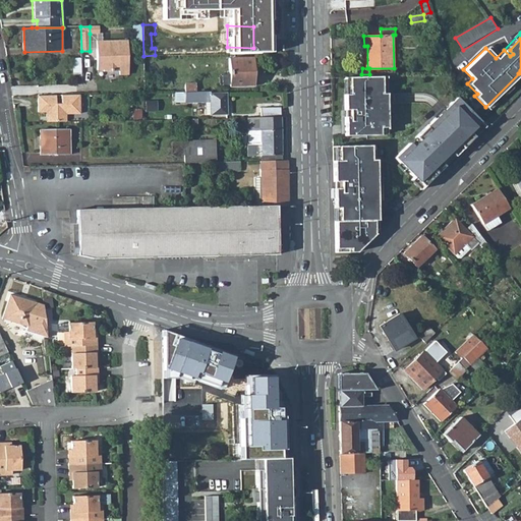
[(128,74),(127,41),(97,41),(98,70),(104,70),(104,71),(119,71),(119,75),(128,74)]
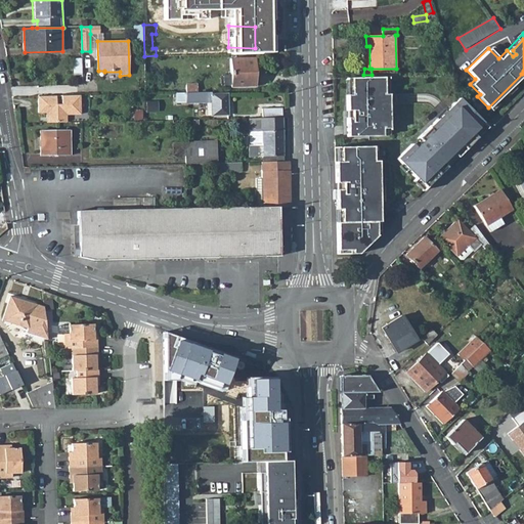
[(231,86),(254,86),(255,58),(231,57),(231,86)]
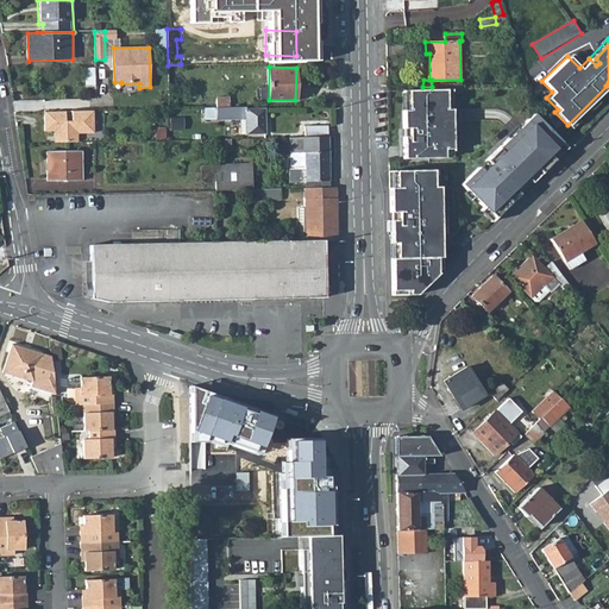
[(452,149),(451,110),(446,110),(445,89),(408,90),(408,111),(403,110),(403,158),(444,157),(444,150),(452,149)]
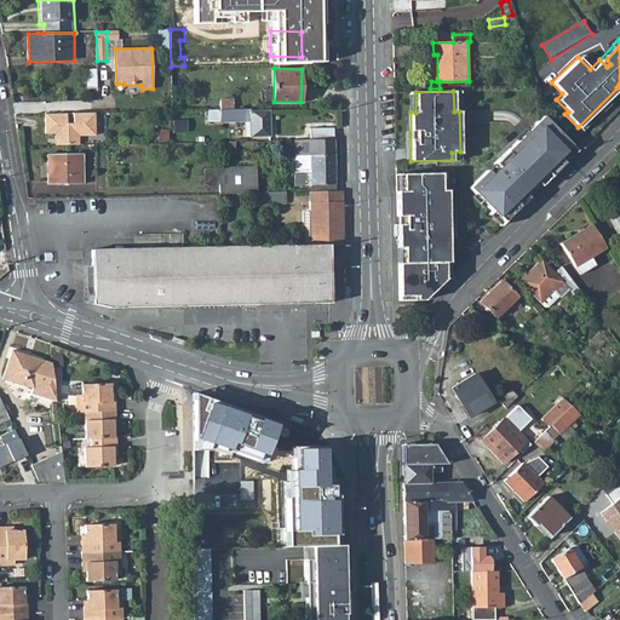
[(269,110),(251,110),(251,109),(207,110),(207,121),(244,121),(250,121),(250,137),(269,137),(269,110)]
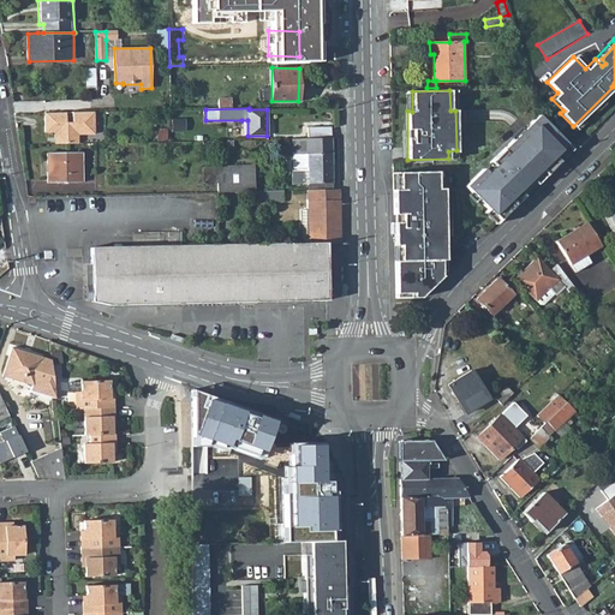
[(67,112),(46,113),(46,132),(57,132),(57,131),(61,131),(61,144),(79,144),(79,135),(96,135),(95,112),(75,112),(75,123),(67,123),(67,112)]
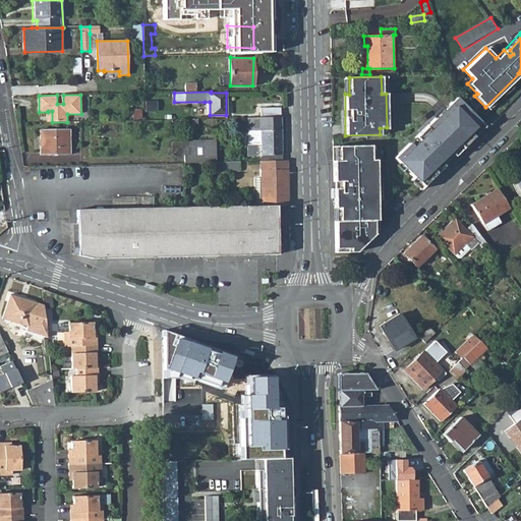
[(421,186),(443,166),(440,163),(451,153),(453,156),(483,126),(456,99),(394,159),(421,186)]
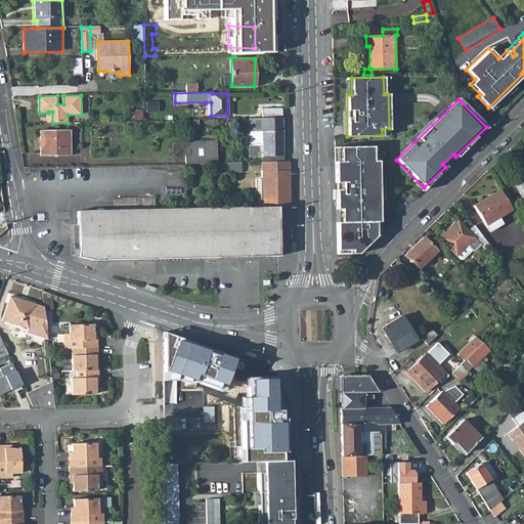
[(263,110),(263,119),(282,119),(282,110),(263,110)]
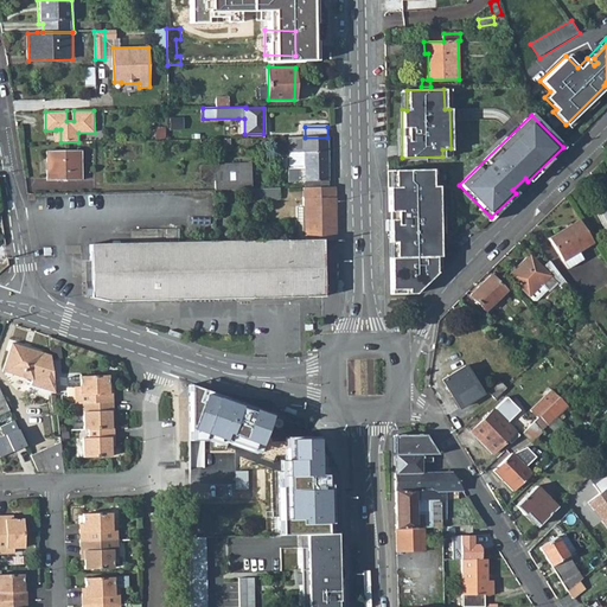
[(289,181),(328,180),(327,138),(305,138),(289,138),(289,152),(288,152),(288,158),(289,158),(299,158),(299,163),(289,163),(289,181)]
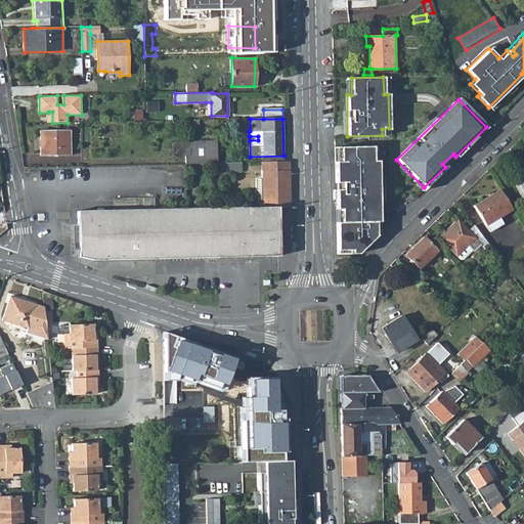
[(40,157),(70,156),(70,130),(39,130),(40,157)]
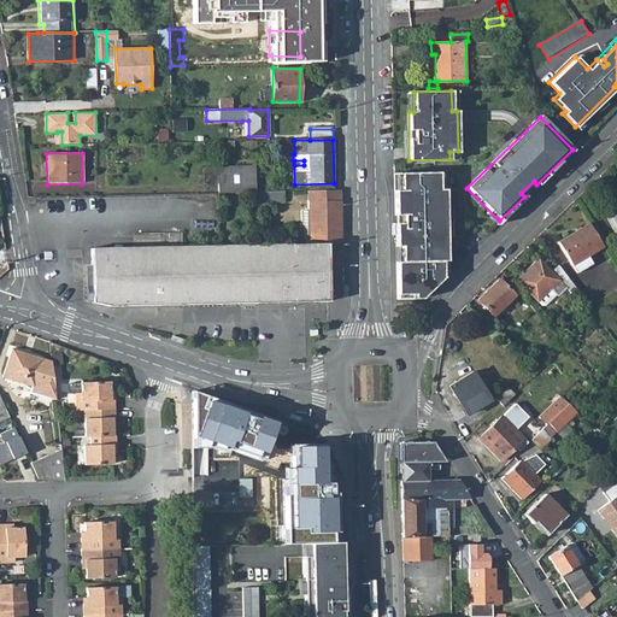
[(270,192),(269,175),(254,175),(253,166),(217,168),(218,193),(254,192),(270,192)]
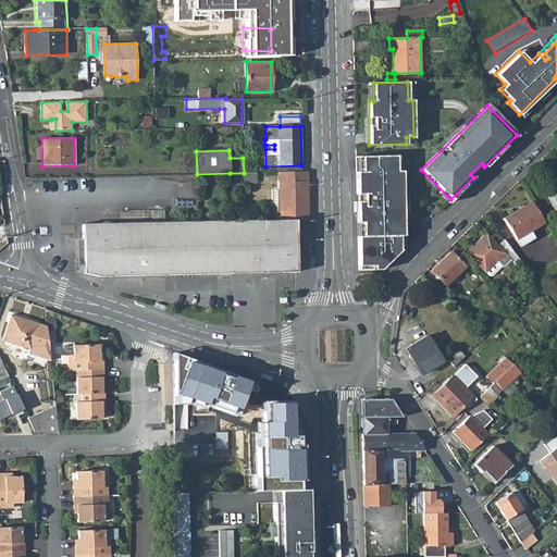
[(357,178),(357,214),(404,213),(401,170),(396,171),(396,156),(361,156),(362,178),(357,178)]
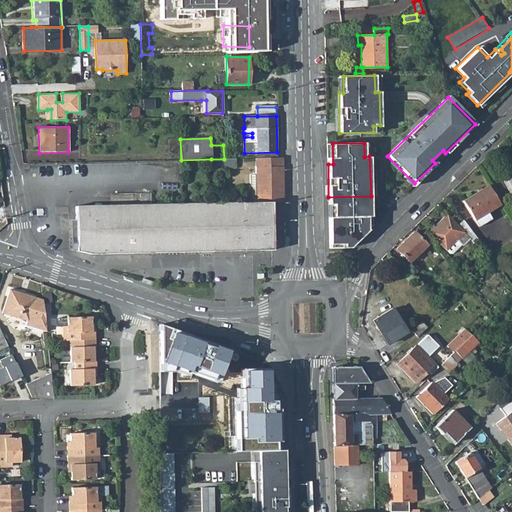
[(284,202),(284,186),(283,158),(254,158),(255,176),(259,176),(260,201),(263,202),(272,202),(284,202)]
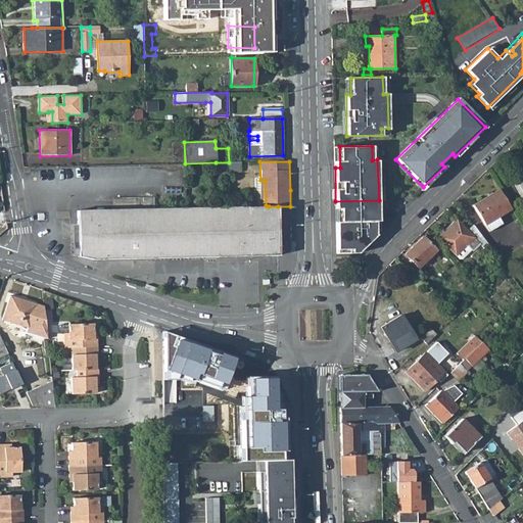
[(216,173),(240,173),(240,162),(229,162),(216,162),(216,173)]
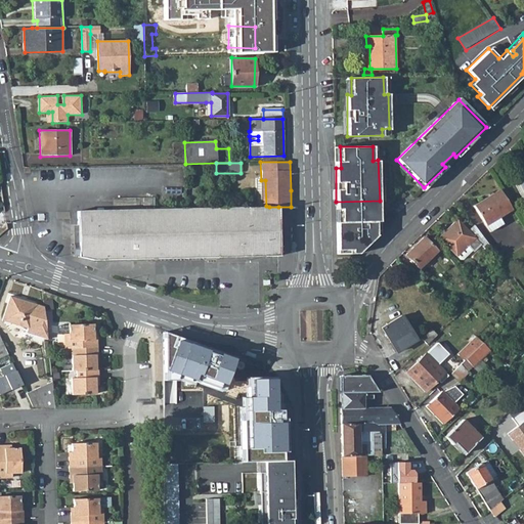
[(523,171),(512,178),(523,202),(523,171)]
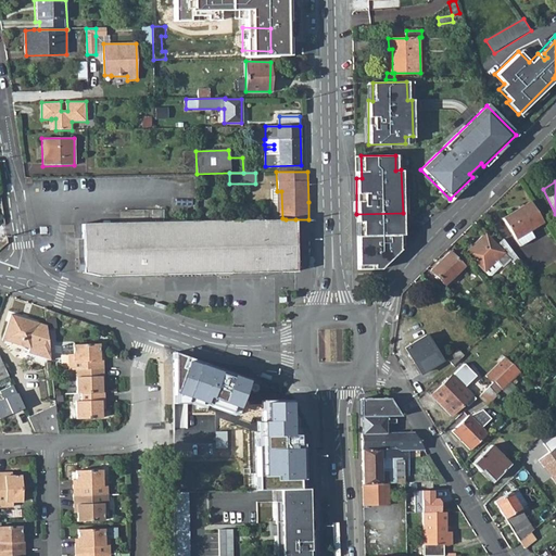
[(282,218),(281,191),(277,191),(272,191),(273,218),(282,218)]
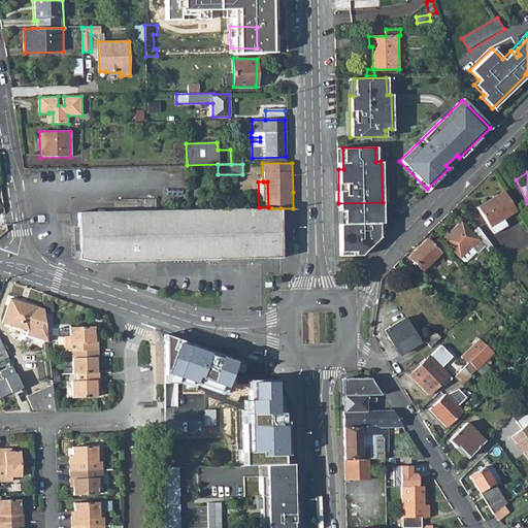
[(503,191),(476,206),(486,222),(493,233),(507,225),(502,217),(515,210),(503,191)]
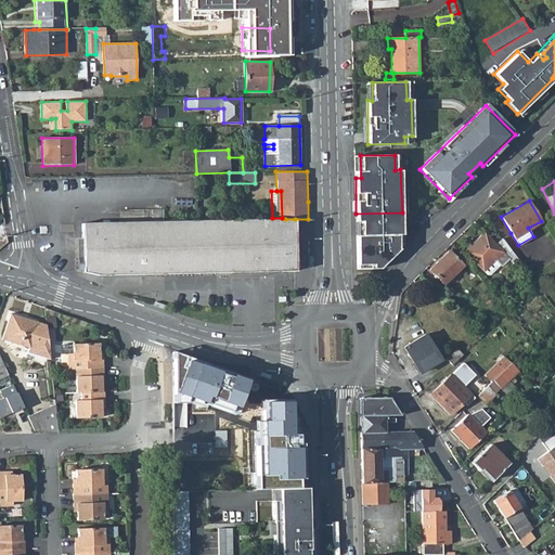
[(402,213),(356,214),(357,266),(373,265),(373,269),(377,269),(399,248),(398,233),(402,233),(402,213)]
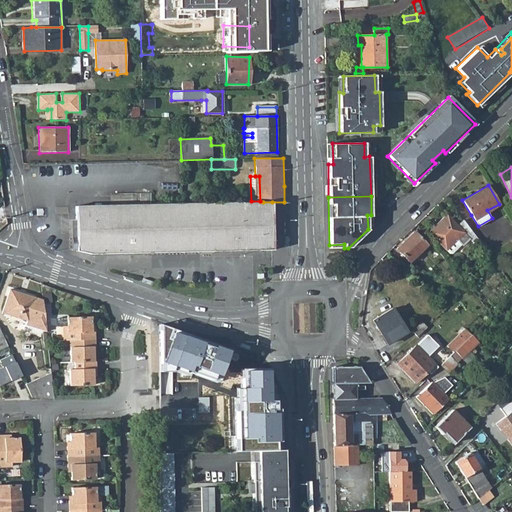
[(251,201),(250,201),(245,201),(176,202),(165,203),(96,204),(76,205),(77,250),(93,255),(212,252),(273,250),(272,216),(272,202),(263,202),(260,201),(251,201)]
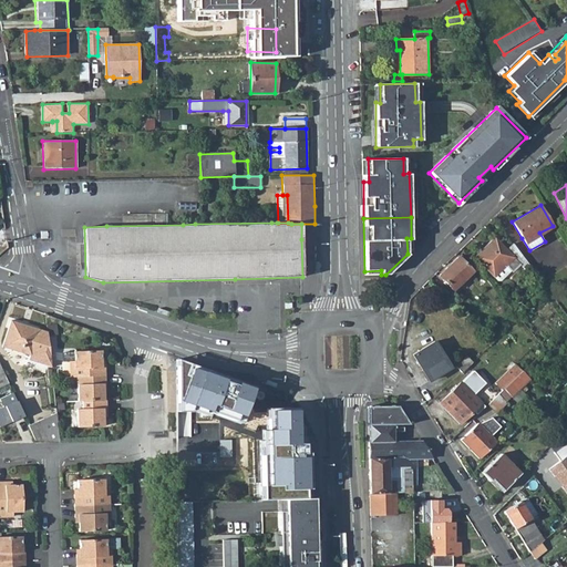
[(493,275),(501,268),(502,268),(506,265),(513,258),(532,277),(535,274),(513,244),(506,249),(494,237),(485,246),(486,247),(476,257),(493,275)]
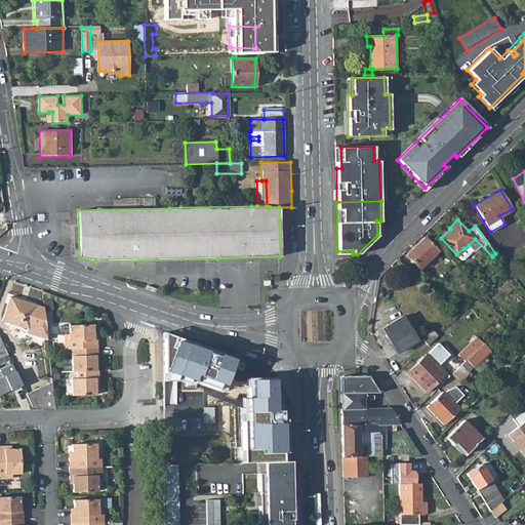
[(419,268),(437,250),(423,237),(406,254),(419,268)]
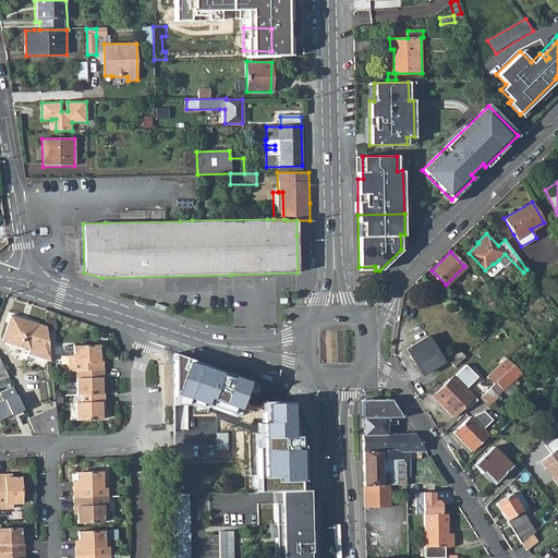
[(493,264),(485,270),(490,277),(502,266),(498,261),(494,264),(493,264)]
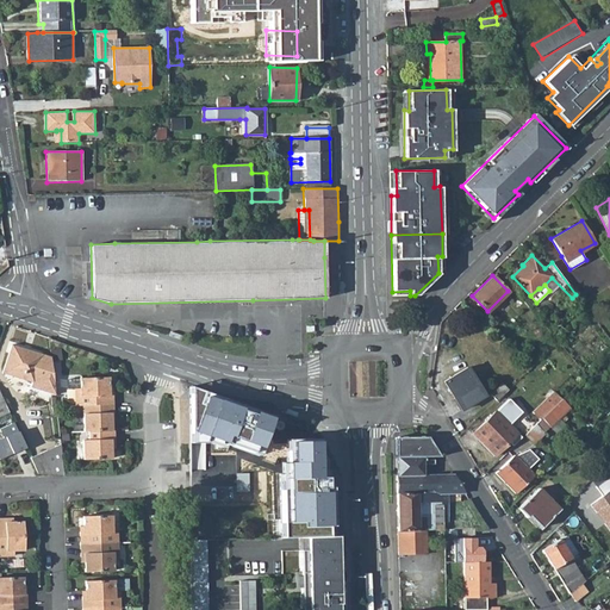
[(54,359),(12,348),(5,375),(31,383),(30,385),(31,388),(54,394),(54,359)]
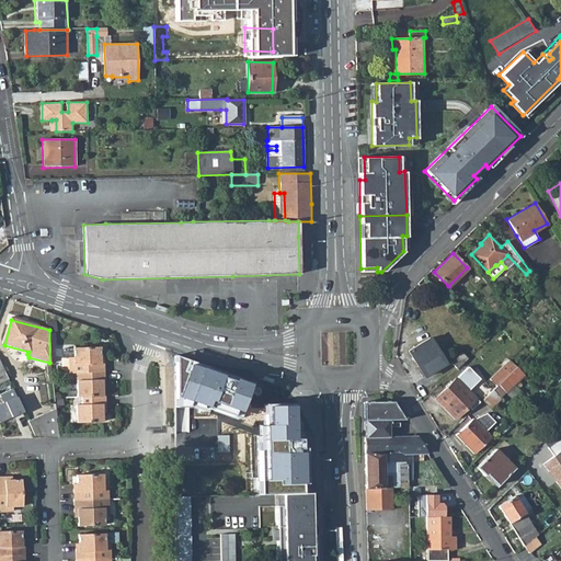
[(446,364),(430,338),(409,351),(424,376),(446,364)]
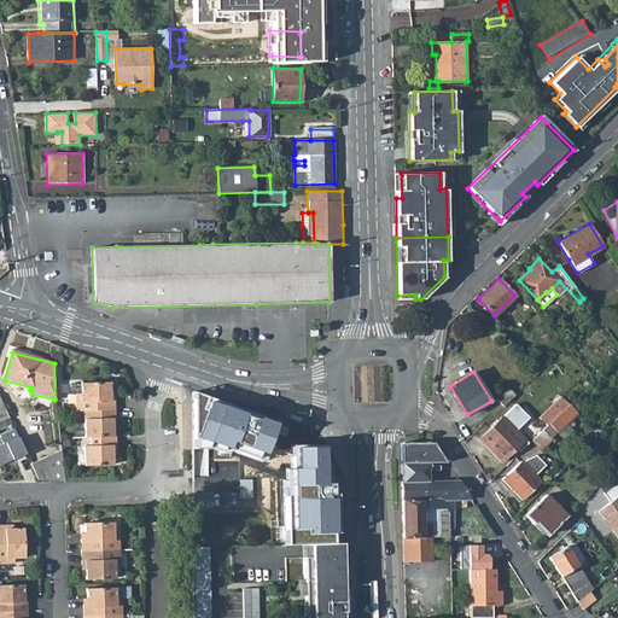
[(111,394),(110,384),(82,385),(82,395),(77,395),(77,413),(85,412),(86,438),(91,438),(92,447),(85,448),(86,467),(114,466),(112,455),(112,447),(116,447),(116,438),(114,438),(114,427),(112,420),(115,420),(115,410),(115,398),(111,400),(111,394)]
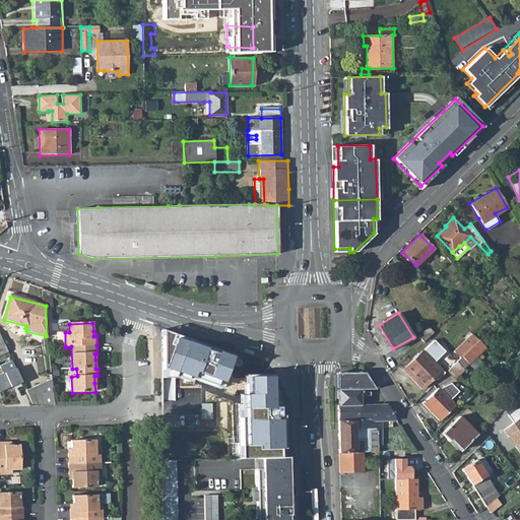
[(69,332),(69,324),(57,325),(58,333),(65,332),(69,332)]
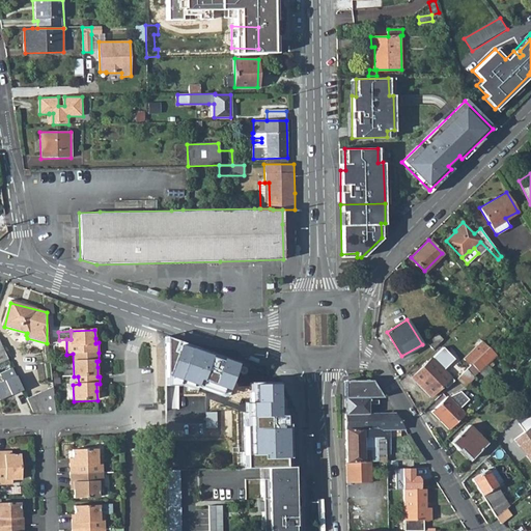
[(436,333),(426,342),(431,348),(440,340),(441,340),(442,339),(436,333)]
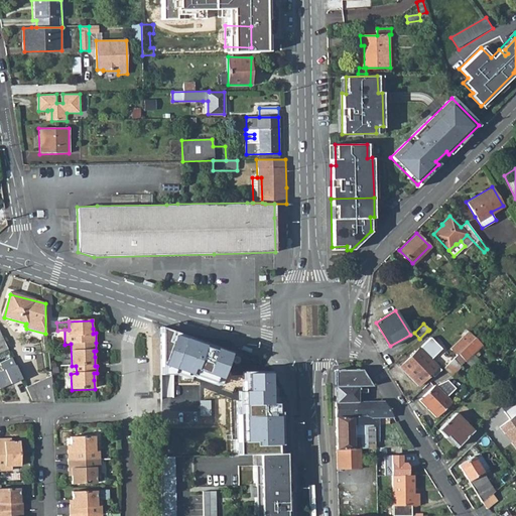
[(474,338),(468,332),(449,349),(456,356),(474,338)]
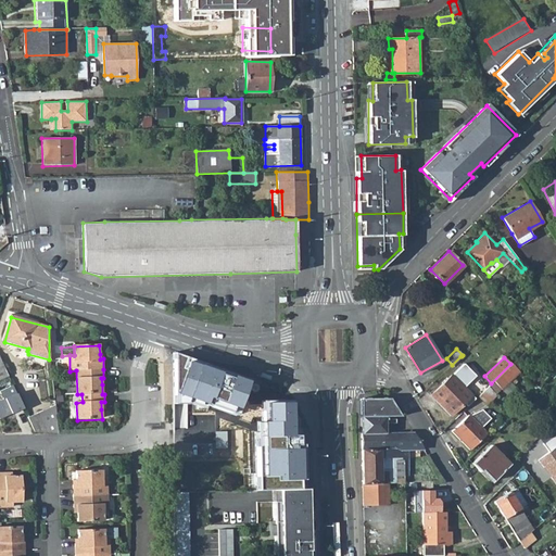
[(248,380),(192,359),(179,393),(235,415),(248,380)]
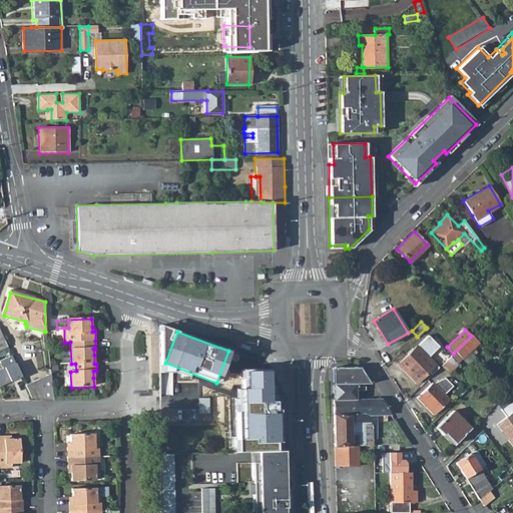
[(441,365),(449,373),(458,364),(457,363),(461,359),(462,360),(469,352),(473,348),(478,343),(472,336),(471,336),(453,354),(441,365)]
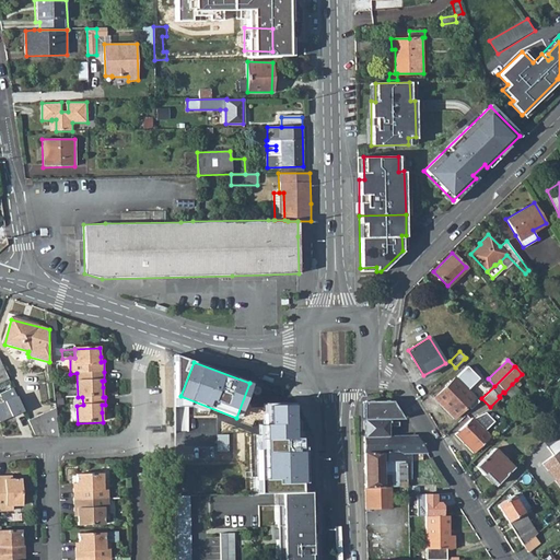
[(0,383),(1,387),(11,384),(8,377),(0,380),(0,383)]
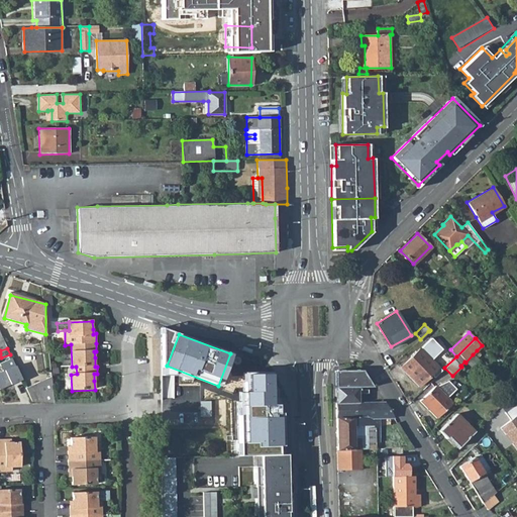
[(419,387),(438,368),(419,348),(400,368),(419,387)]
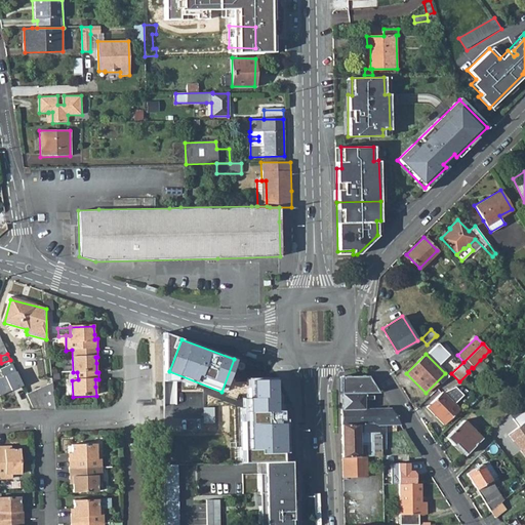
[(0,396),(23,387),(12,364),(0,369),(0,370),(3,376),(0,377),(0,396)]
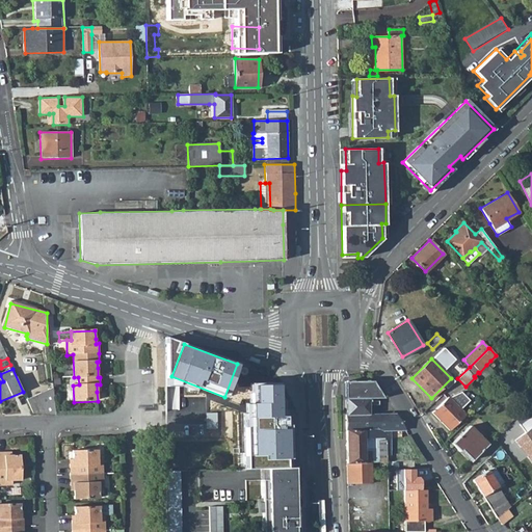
[(345,382),(345,398),(370,398),(379,398),(386,398),(375,380),(346,380),(345,382)]
